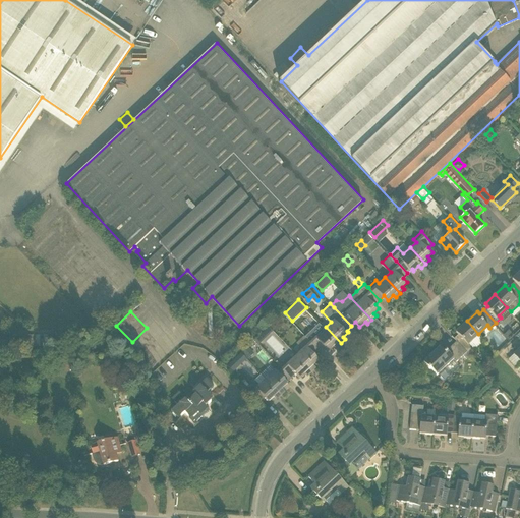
[(458,339),(468,350),(472,346),(473,345),(475,348),(484,339),(478,334),(467,321),(457,330),(462,335),(458,339)]
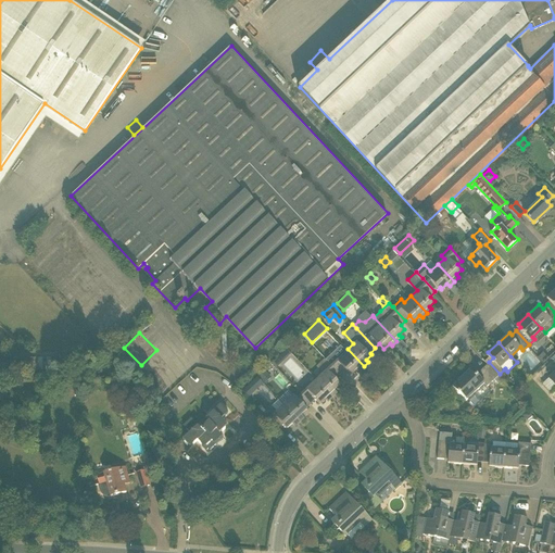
[(338,352),(332,357),(328,353),(326,356),(341,374),(347,368),(351,374),(356,368),(358,371),(364,366),(348,349),(340,355),(338,352)]
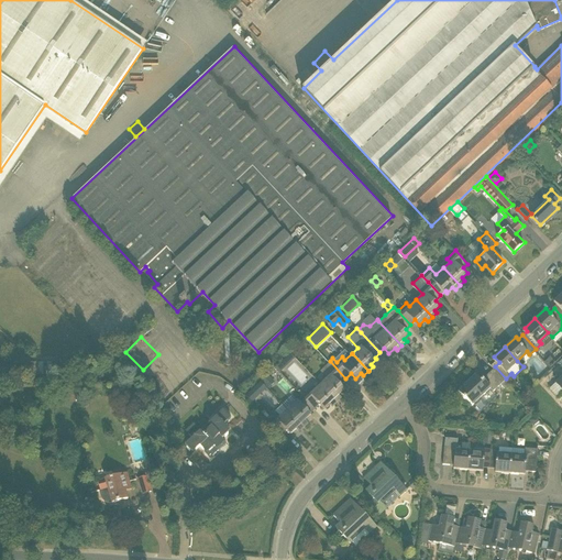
[(187,354),(169,368),(166,363),(150,375),(165,396),(200,371),(187,354)]
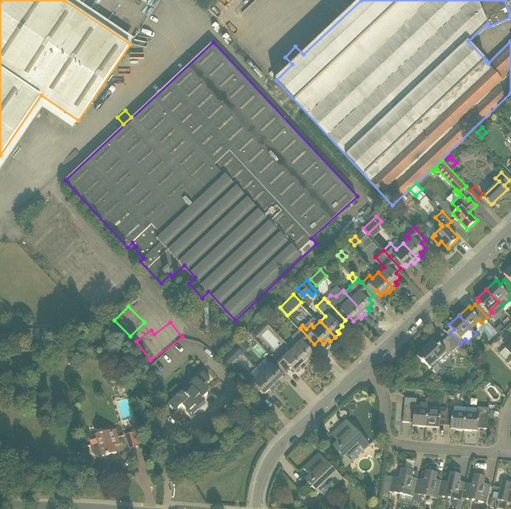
[(501,331),(506,327),(501,322),(496,326),(501,331)]
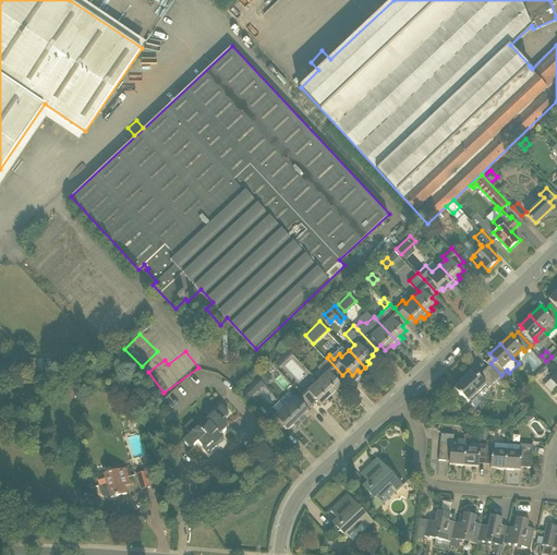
[(318,365),(323,370),(325,373),(318,378),(335,396),(339,391),(337,389),(342,384),(338,379),(342,375),(327,358),(318,365)]
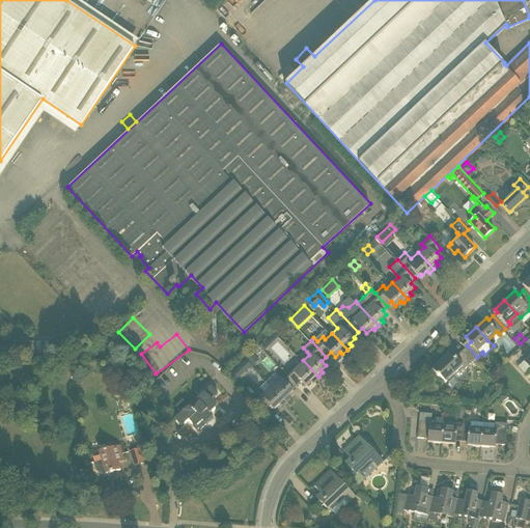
[(449,352),(433,367),(440,374),(441,373),(446,380),(463,364),(466,367),(473,361),(477,357),(467,345),(454,357),(449,352)]
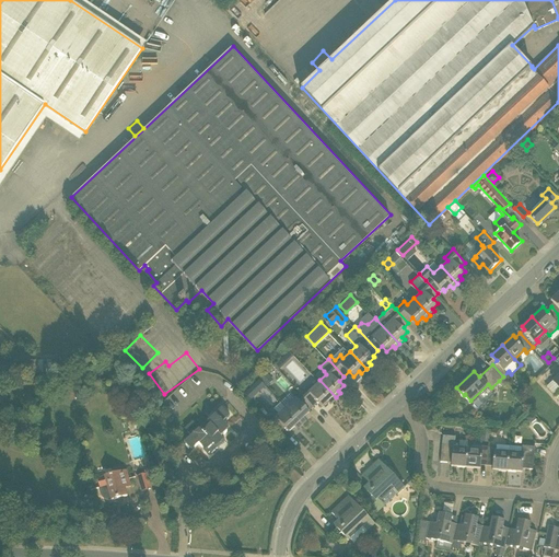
[(265,382),(272,375),(268,371),(260,378),(265,382)]
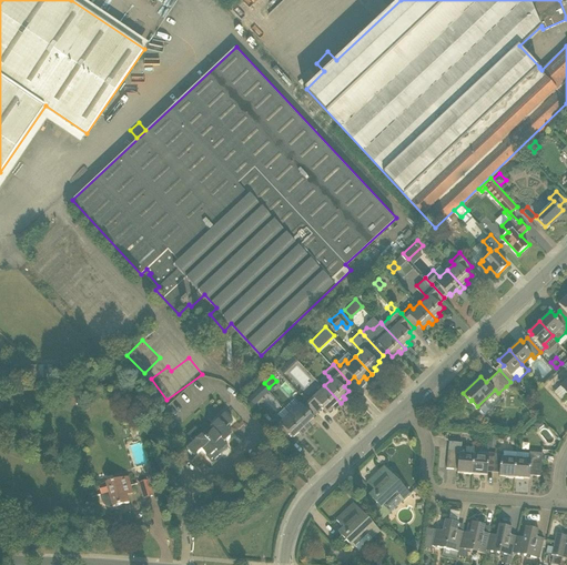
[(305,397),(319,411),(323,406),(327,411),(333,405),(336,407),(341,403),(324,385),(317,392),(314,389),(305,397)]
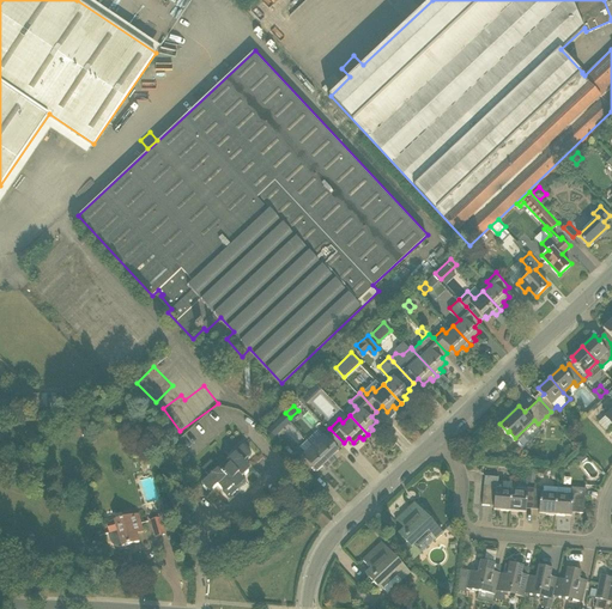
[(276,434),(284,426),(278,419),(268,428),(276,434)]
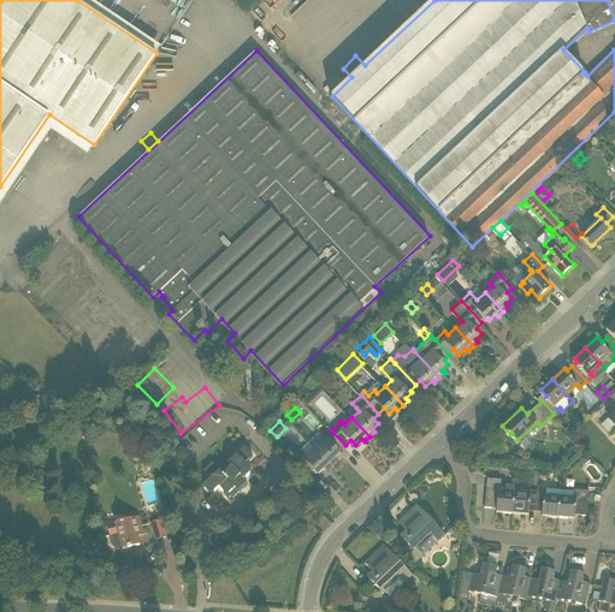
[(341,450),(346,445),(331,431),(315,445),(333,464),(338,459),(335,457),(342,451),(341,450)]
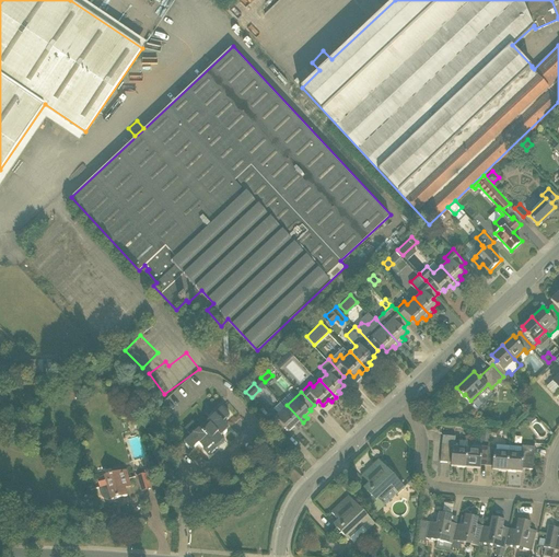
[(303,422),(287,405),(281,399),(275,406),(277,408),(268,416),(281,430),(286,426),(290,430),(295,425),(298,427),(303,422)]
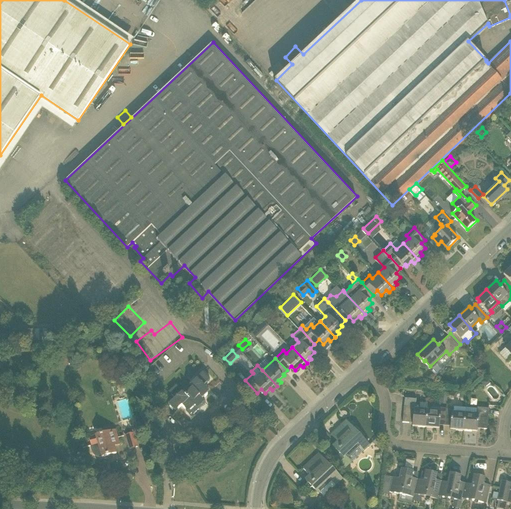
[(169,389),(176,396),(169,402),(175,410),(183,403),(192,414),(207,400),(204,397),(210,390),(204,383),(211,377),(204,369),(183,389),(177,382),(169,389)]
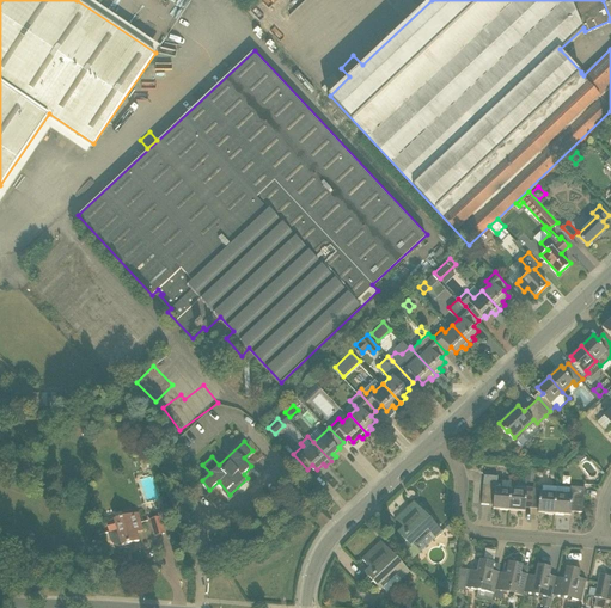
[(587,455),(582,449),(576,454),(581,460),(587,455)]
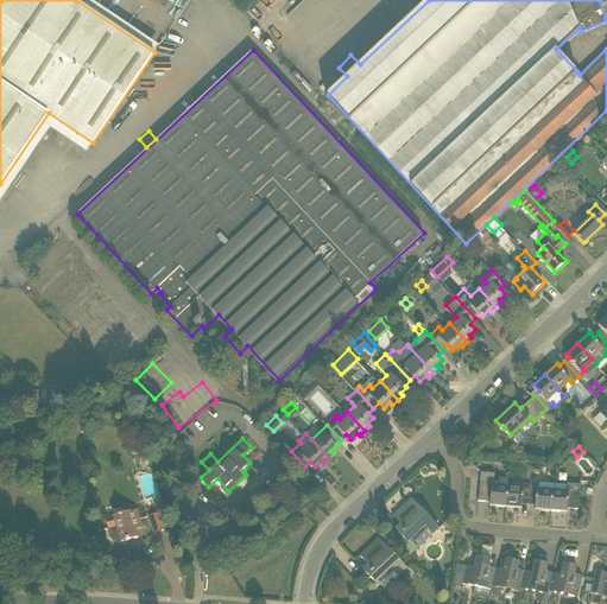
[(533,463),(524,462),(523,476),(532,477),(533,463)]
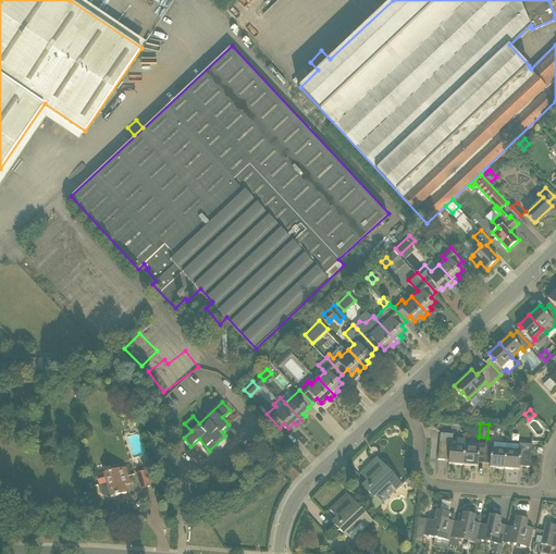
[(454,431),(441,430),(439,457),(449,458),(449,462),(464,463),(466,444),(457,443),(458,435),(454,435),(454,431)]
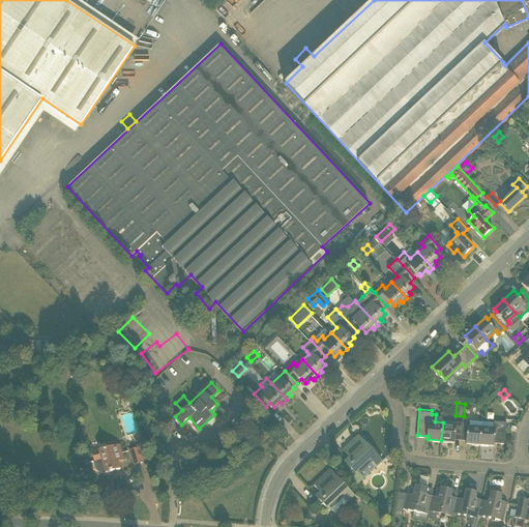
[(462,436),(463,420),(456,419),(456,423),(443,422),(441,440),(456,441),(456,436),(462,436)]
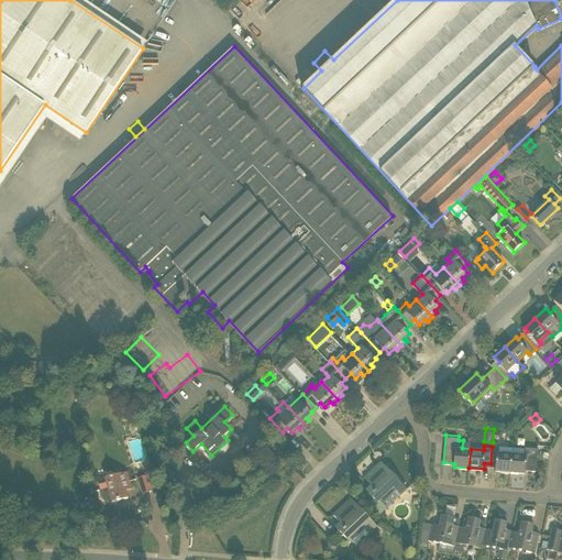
[(537,470),(539,447),(526,446),(526,447),(514,446),(513,452),(511,471),(526,472),(526,469),(537,470)]
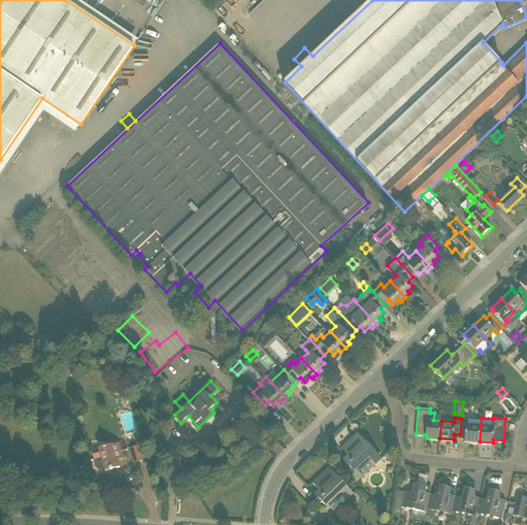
[(468,420),(461,419),(460,434),(465,435),(465,440),(480,441),(481,424),(468,423),(468,420)]
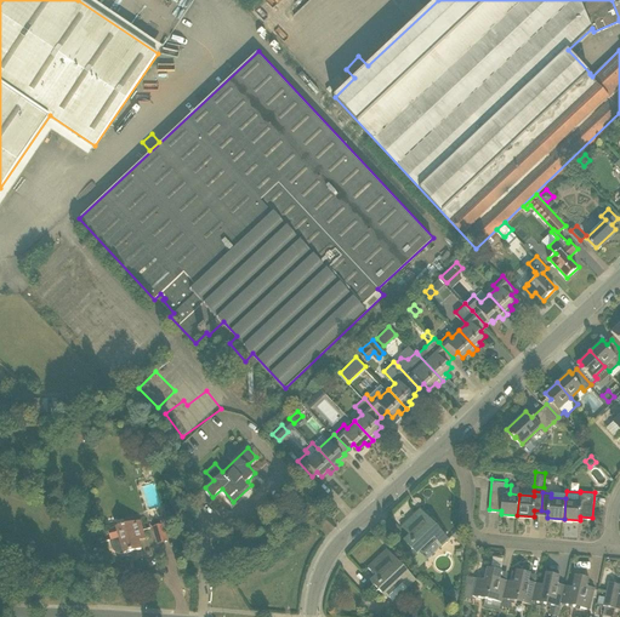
[(413,548),(408,553),(421,566),(428,558),(424,553),(437,540),(442,544),(449,537),(420,507),(405,521),(413,530),(404,538),(413,548)]
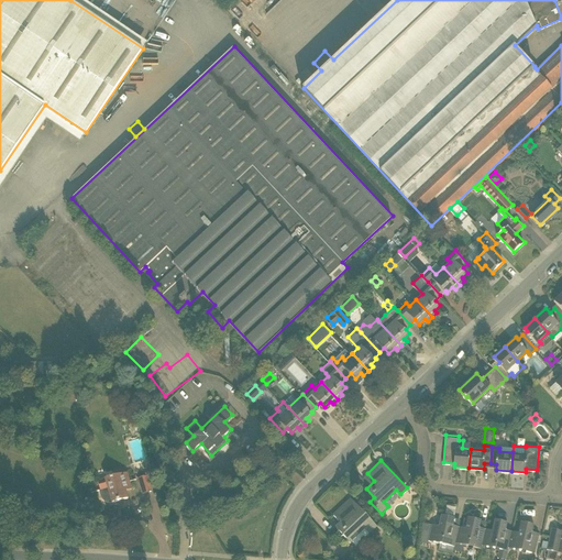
[(152,489),(150,480),(157,478),(155,468),(146,470),(146,474),(139,475),(144,491),(152,489)]
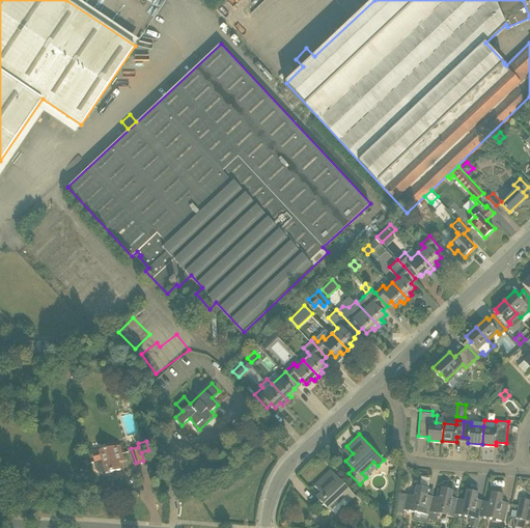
[(93,451),(96,464),(100,469),(102,470),(106,471),(107,472),(121,467),(119,461),(124,459),(120,444),(93,451)]
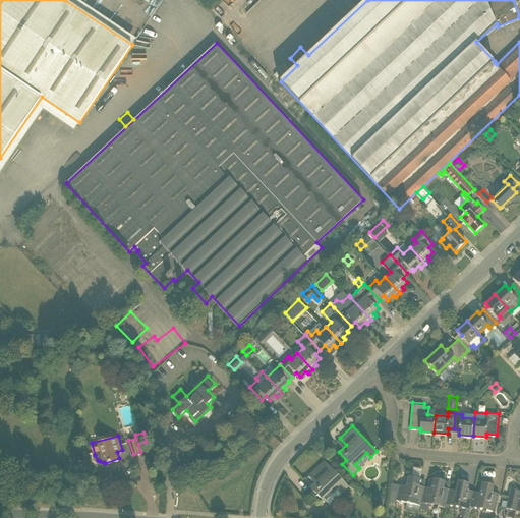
[(390,457),(393,455),(393,454),(391,450),(385,443),(384,444),(380,447),(390,457)]
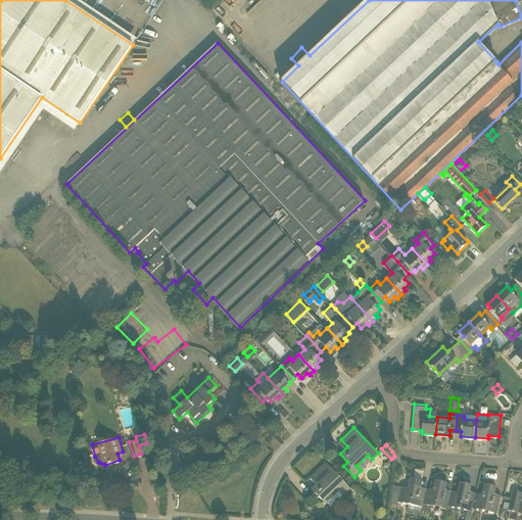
[(326,502),(328,501),(332,505),(350,487),(326,462),(311,476),(318,484),(313,488),(326,502)]
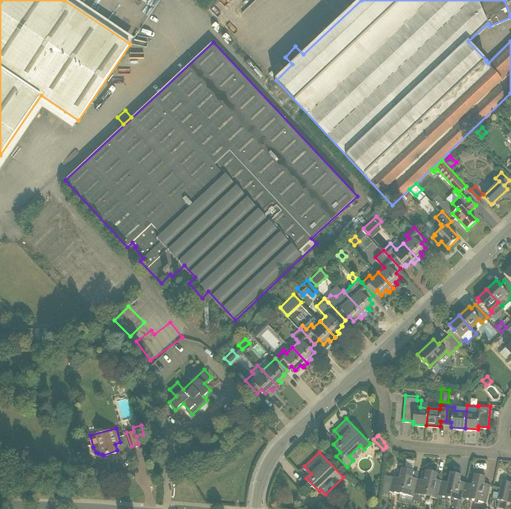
[(420,470),(414,469),(402,466),(400,476),(394,474),(390,489),(389,496),(401,499),(402,497),(407,498),(408,493),(414,494),(415,491),(418,477),(420,470)]
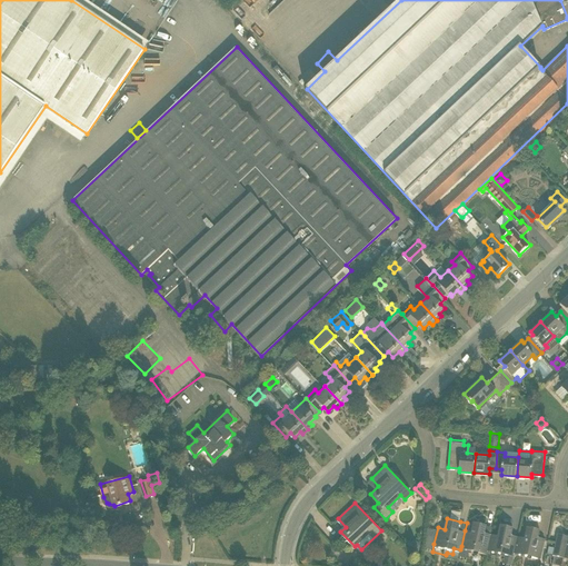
[(469,554),(470,548),(487,552),(488,549),(490,538),(484,537),(487,524),(474,520),(474,523),(470,522),(469,528),(472,529),(471,533),(465,530),(461,546),(460,549),(460,552),(461,554),(468,555),(469,554)]
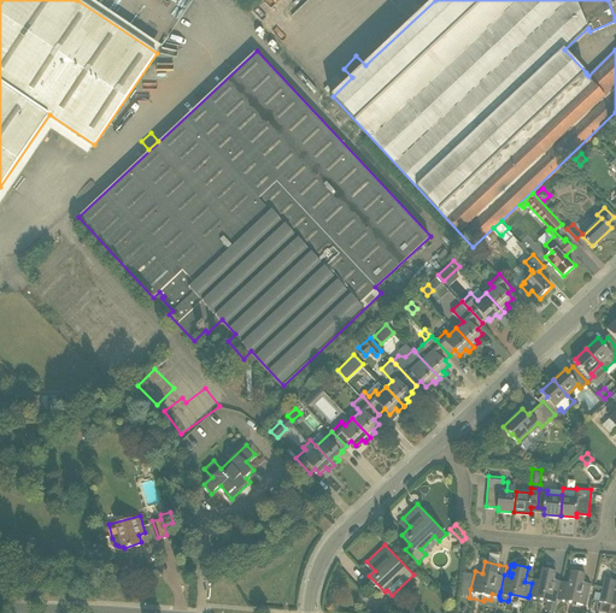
[(557,570),(543,566),(540,578),(533,577),(532,583),(529,595),(557,601),(558,597),(561,585),(553,584),(557,570)]
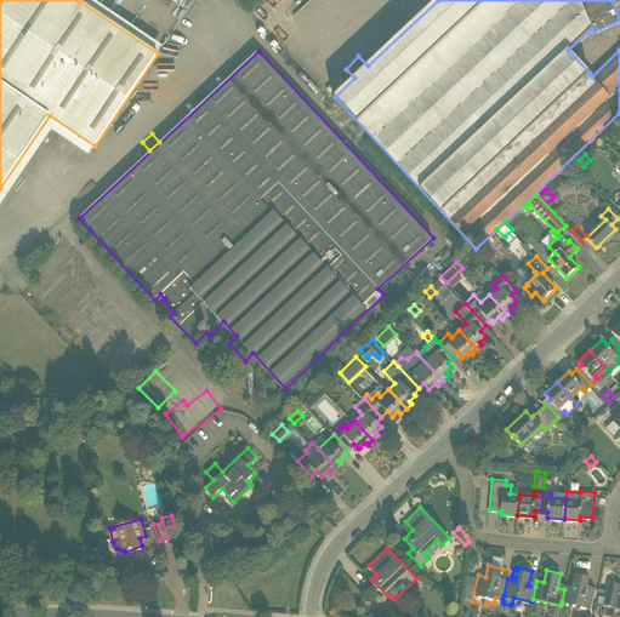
[(419,576),(431,588),(433,584),(422,572),(419,576)]
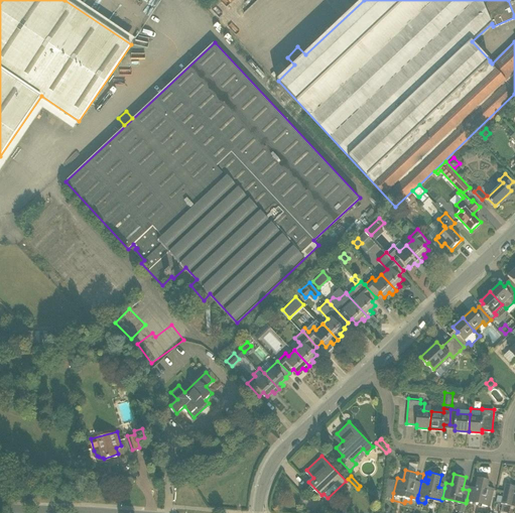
[(490,479),(478,476),(476,487),(470,485),(469,490),(467,500),(491,505),(494,492),(488,491),(490,479)]
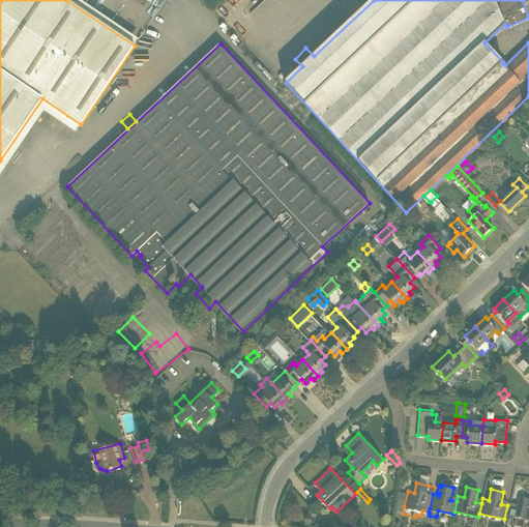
[(528,498),(520,496),(516,515),(528,518),(528,498)]
